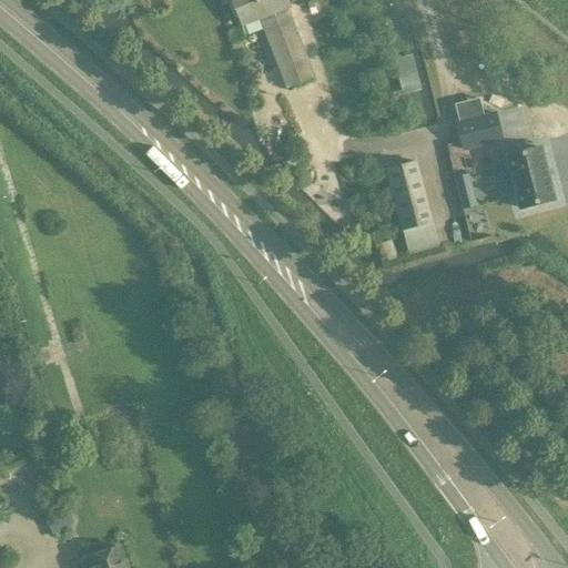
[(313,78),(305,57),(286,8),(290,7),(286,0),(234,0),(244,24),(262,18),(288,88),(313,78)]
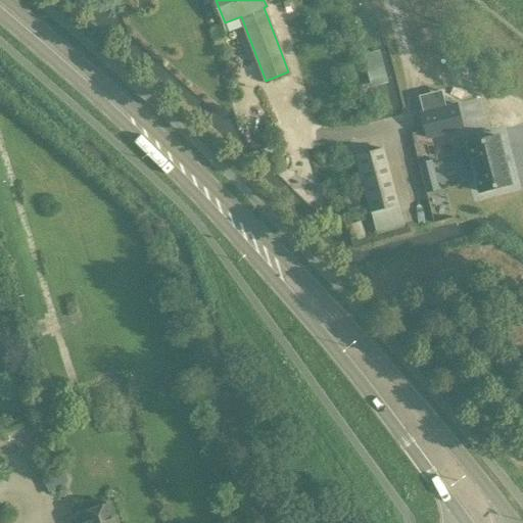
[(423,112),(421,113),(427,139),(464,130),(458,103),(445,106),(423,112)]
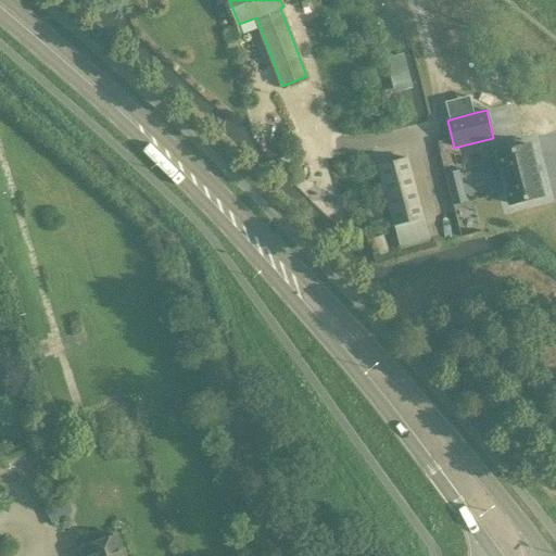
[(497,155),(489,158),(492,169),(501,167),(509,204),(543,196),(533,159),(530,146),(496,154),(497,155)]
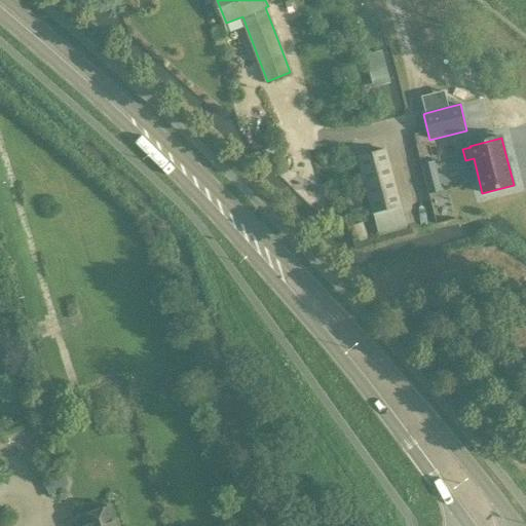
[(373,213),(402,205),(386,150),(359,157),(373,213)]
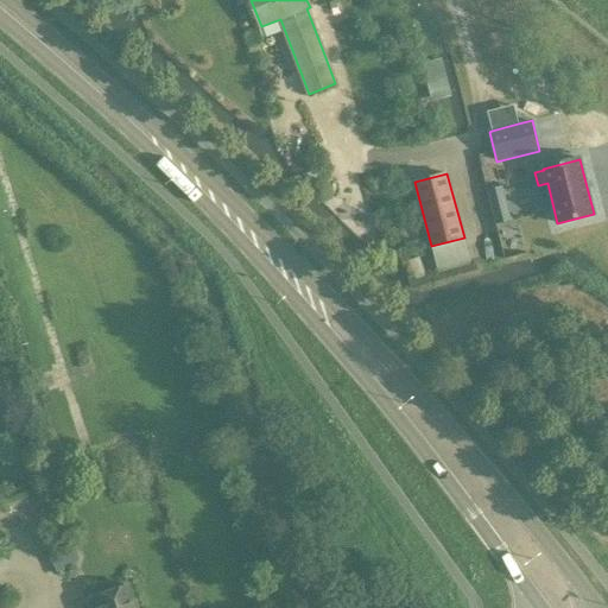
[(501,188),(487,191),(488,198),(498,196),(502,195),(501,188)]
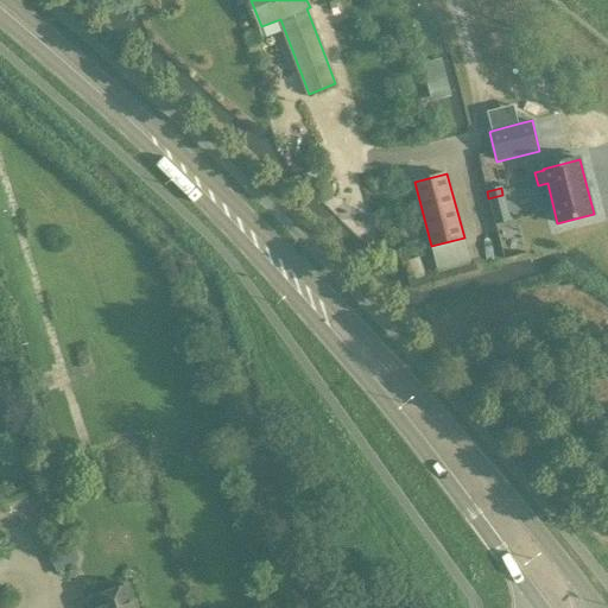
[(45,489),(35,493),(40,508),(51,505),(45,489)]
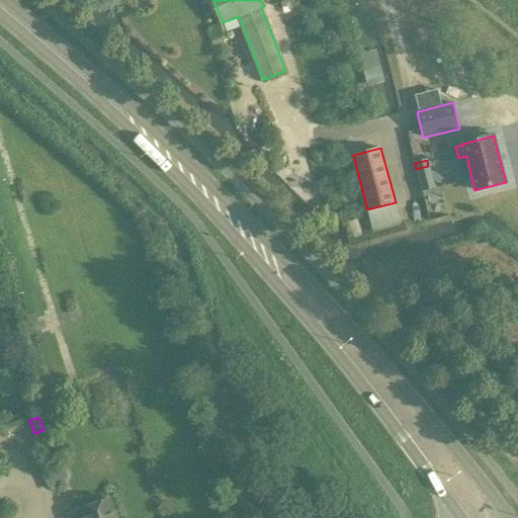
[(114,517),(108,500),(80,510),(83,517),(114,517)]
